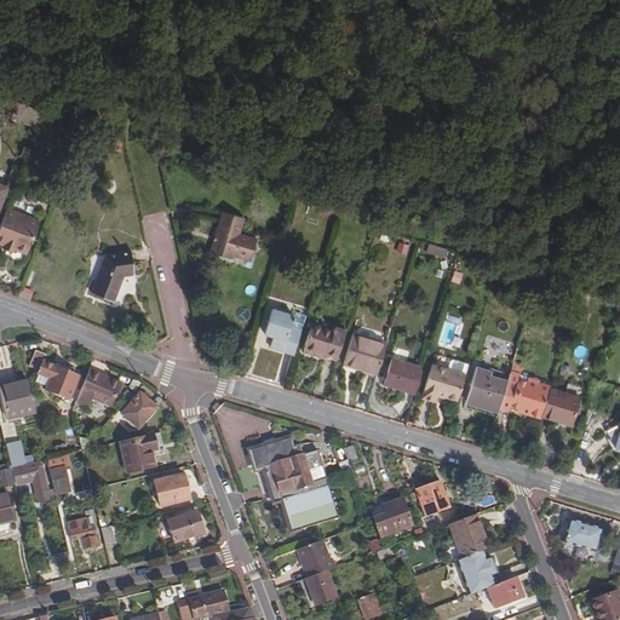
[(0,96),(0,113),(34,126),(40,110),(0,96)]
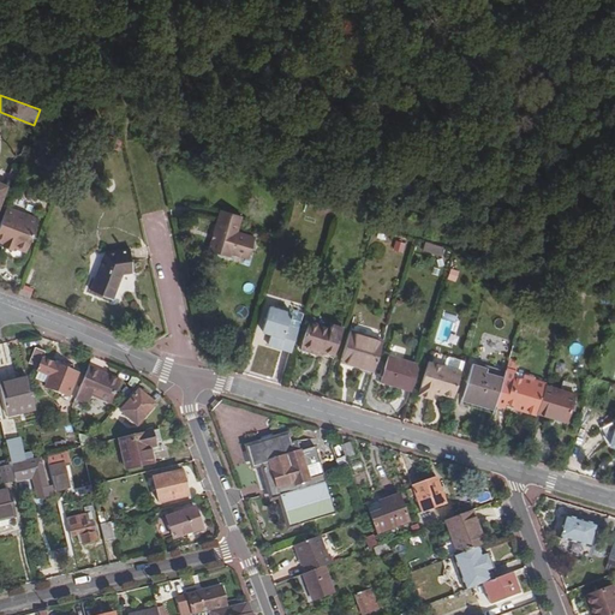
[(35,220),(4,207),(0,215),(0,238),(1,239),(1,242),(10,245),(11,243),(24,248),(35,220)]
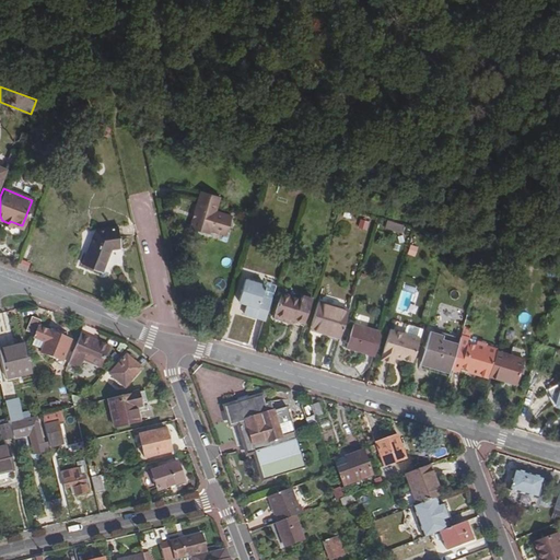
[(214,211),(219,196),(199,190),(188,225),(208,232),(210,225),(224,230),(225,228),(231,225),(229,219),(230,216),(214,211)]
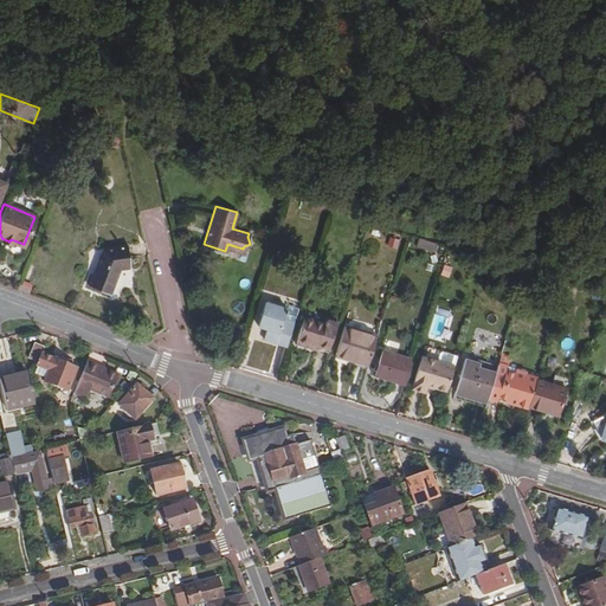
[(114,263),(118,264),(134,258),(127,236),(100,247),(86,284),(109,292),(115,276),(109,275),(114,263)]
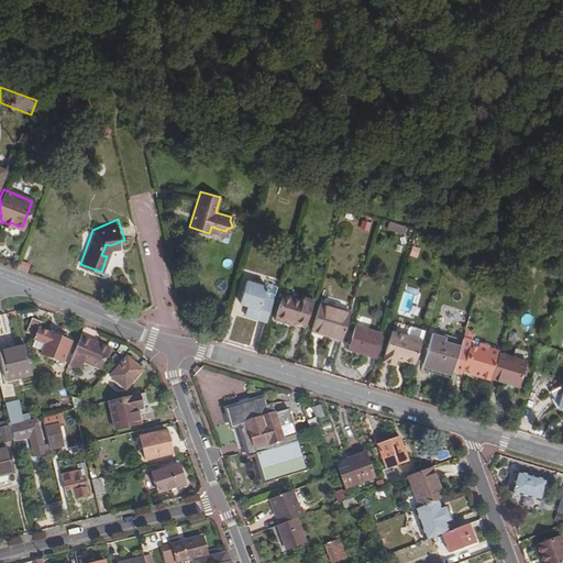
[(368,230),(371,221),(361,220),(360,228),(368,230)]
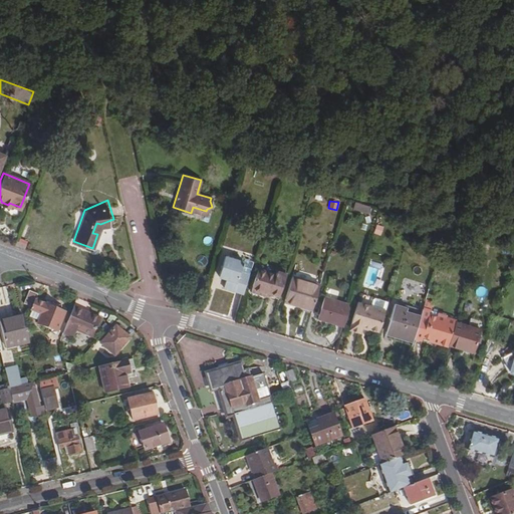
[(368,213),(370,207),(356,203),(354,208),(368,213)]
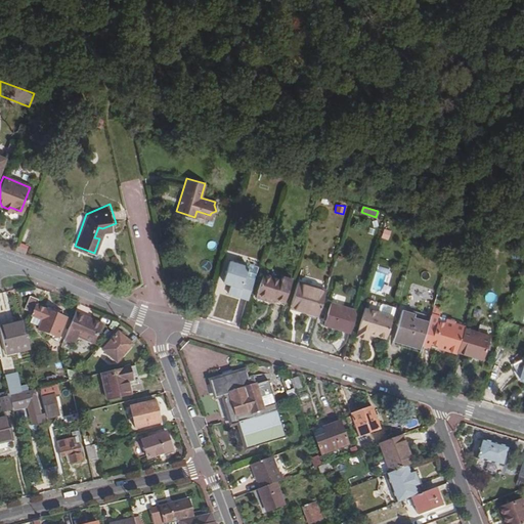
[(454,239),(456,233),(441,228),(439,235),(454,239)]
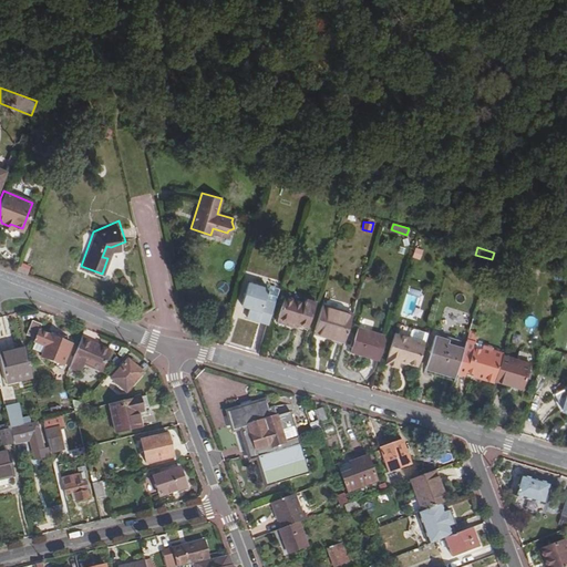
[(517,270),(527,272),(529,264),(515,259),(513,265),(518,267),(517,270)]
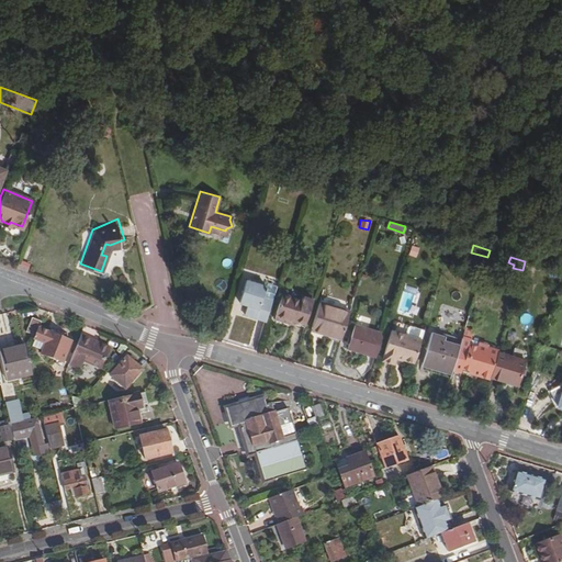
[(266,323),(272,302),(263,300),(267,288),(247,281),(240,303),(246,305),(243,316),(266,323)]
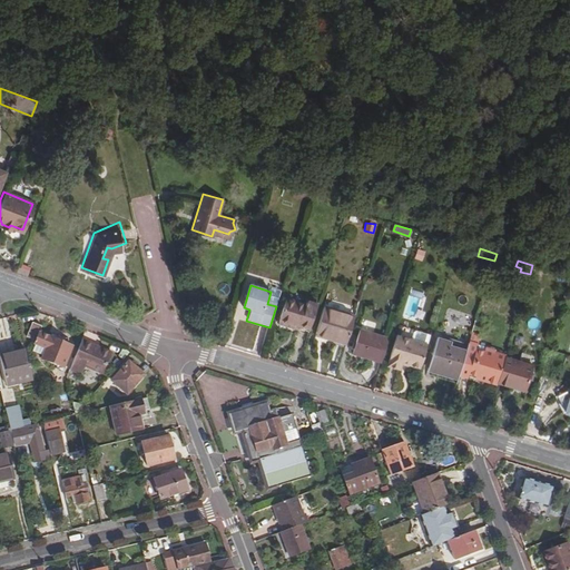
[(281,318),(292,323),(294,318),(311,324),(318,301),(307,297),(306,301),(287,295),(281,318)]
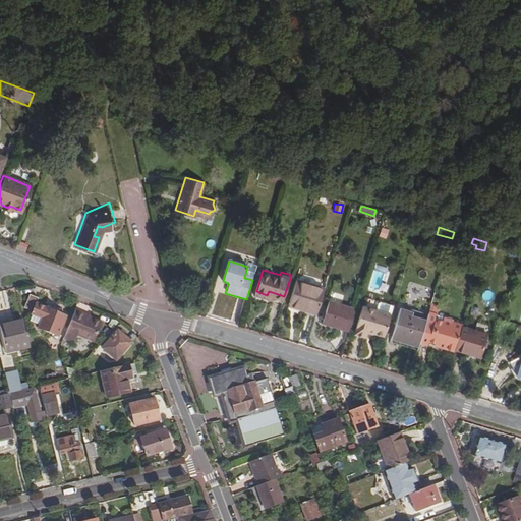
[(317,309),(325,285),(299,277),(291,301),(317,309)]
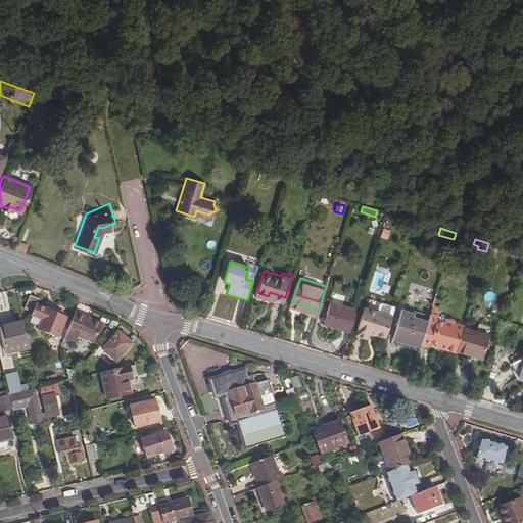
[(268,296),(284,301),(285,297),(270,292),(268,296)]
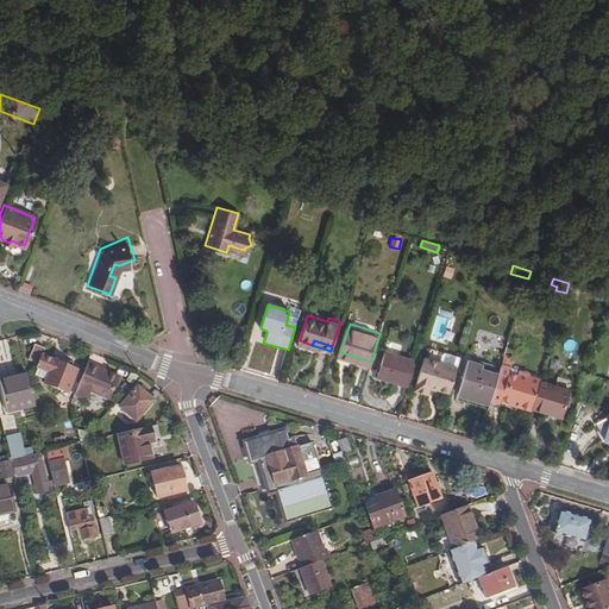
[(45,349),(36,344),(29,359),(39,364),(39,365),(52,371),(46,384),(67,393),(76,371),(69,368),(71,363),(63,359),(61,364),(43,357),(45,349)]
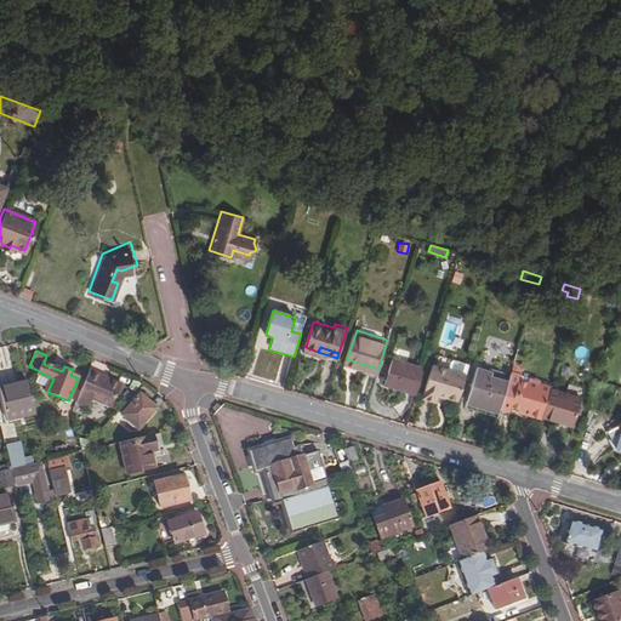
[(386,383),(415,394),(422,370),(393,360),(386,383)]
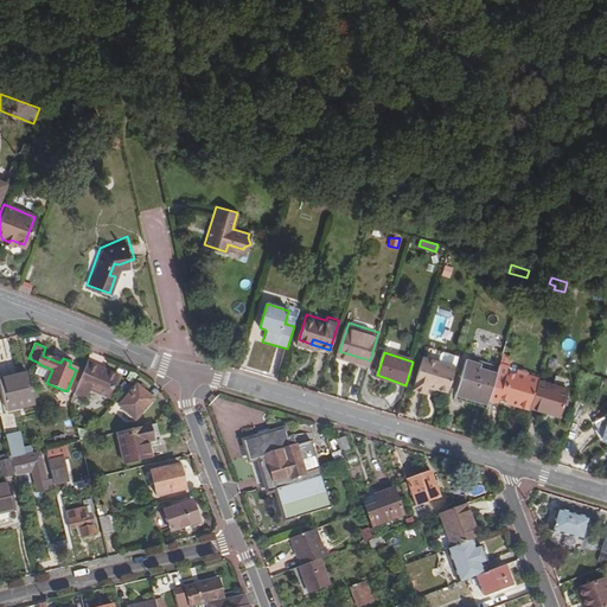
[(429,387),(448,391),(457,366),(425,357),(414,389),(427,394),(429,387)]
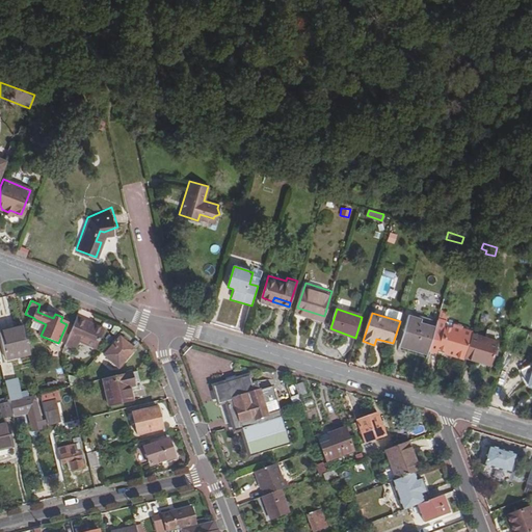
[(436,327),(429,350),(439,353),(440,349),(447,352),(446,354),(464,360),(466,355),(472,333),(462,329),(463,327),(455,325),(454,327),(444,325),(447,315),(441,313),(439,319),(436,327)]
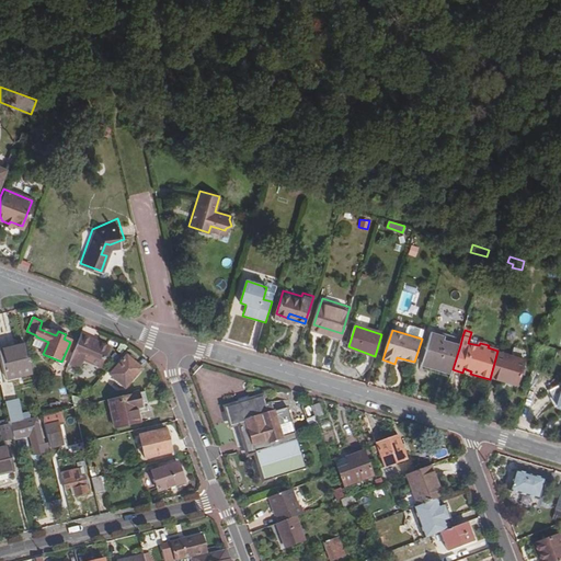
[(420,367),(450,376),(453,369),(460,345),(448,342),(449,338),(431,332),(420,367)]
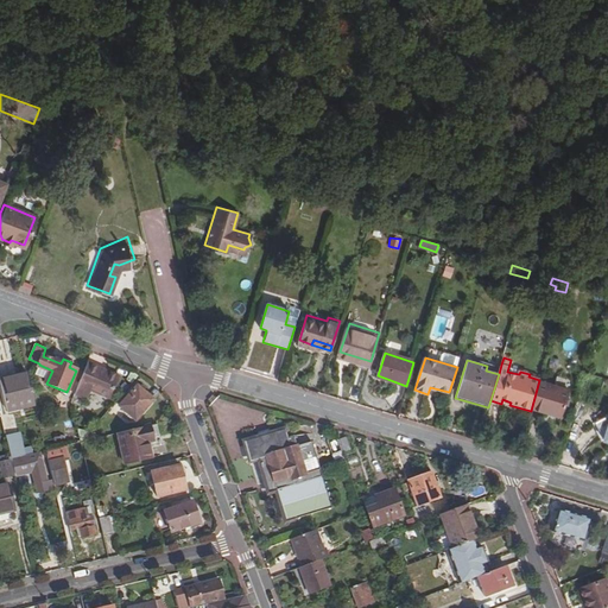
[(499,374),(501,365),(488,361),(487,366),(486,371),(499,374)]
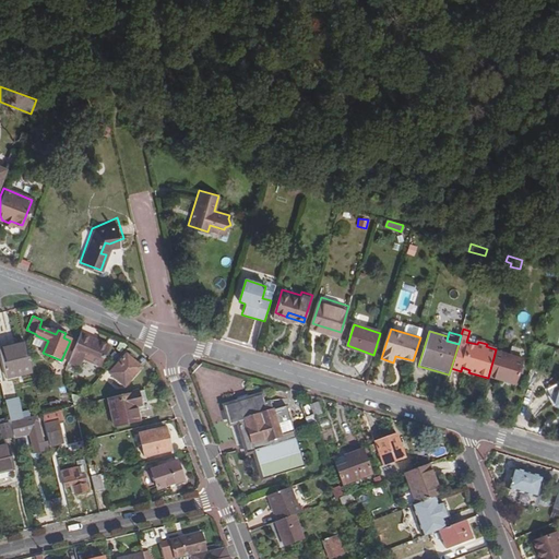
[(109,347),(81,334),(68,364),(79,369),(82,359),(100,367),(109,347)]
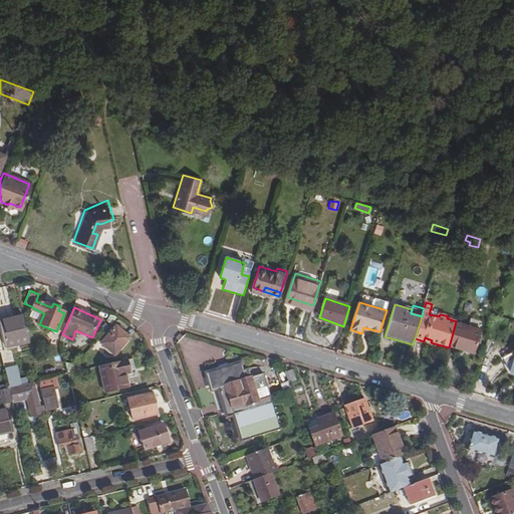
[(8,347),(30,342),(24,315),(15,318),(16,320),(2,323),(8,347)]
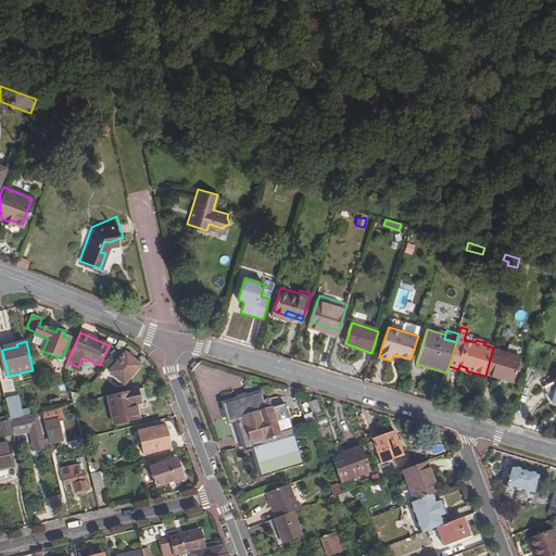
[(493,348),(487,371),(515,379),(517,371),(520,363),(522,355),(493,348)]
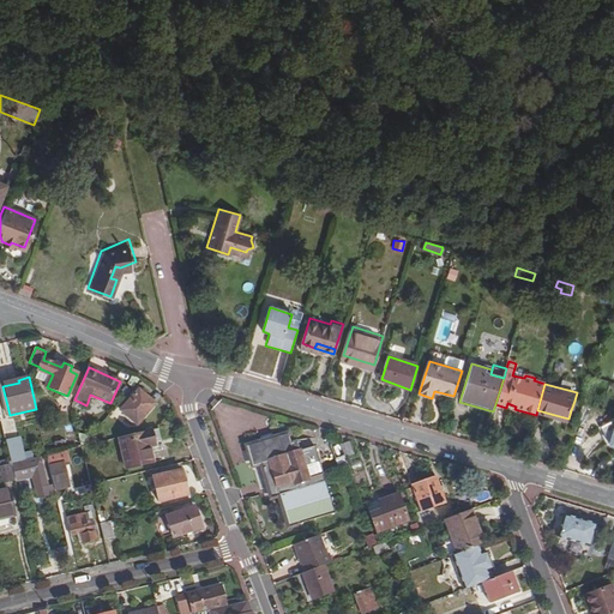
[(121,414),(138,426),(155,404),(140,392),(121,414)]
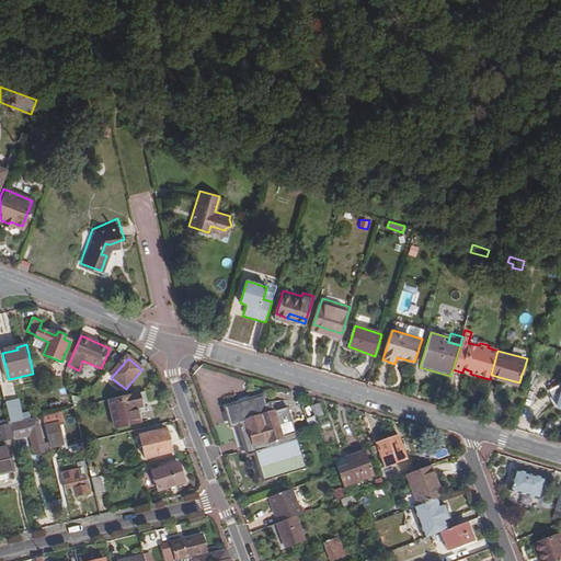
[(557,386),(548,387),(550,399),(558,398),(557,386)]
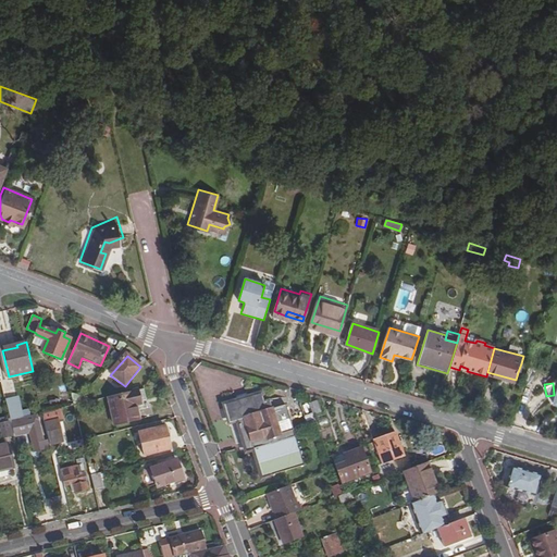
[(58,388),(61,404),(69,401),(66,386),(58,388)]
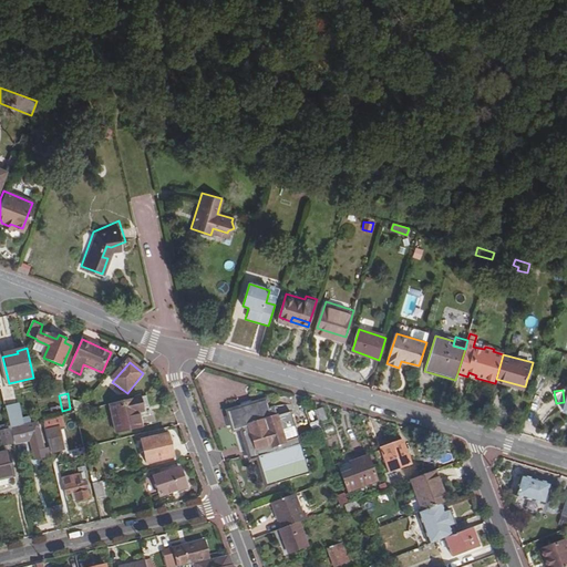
[(75,413),(88,400),(71,395),(75,413)]
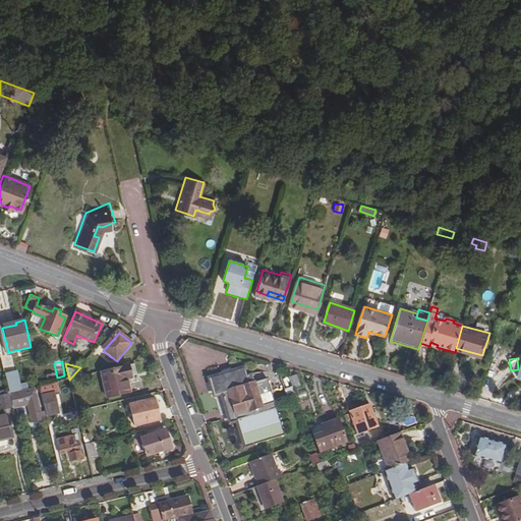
[(133,364),(101,372),(108,398),(128,393),(127,385),(136,383),(134,375),(135,375),(133,364)]
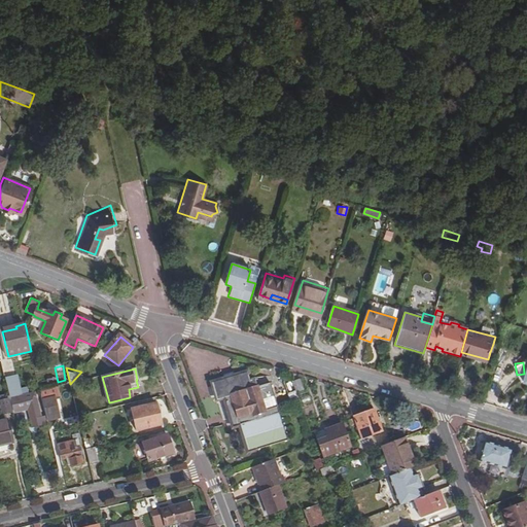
[(240,425),(248,452),(287,441),(271,384),(256,387),(254,380),(249,381),(247,374),(213,382),(218,398),(224,397),(234,427),(240,425)]
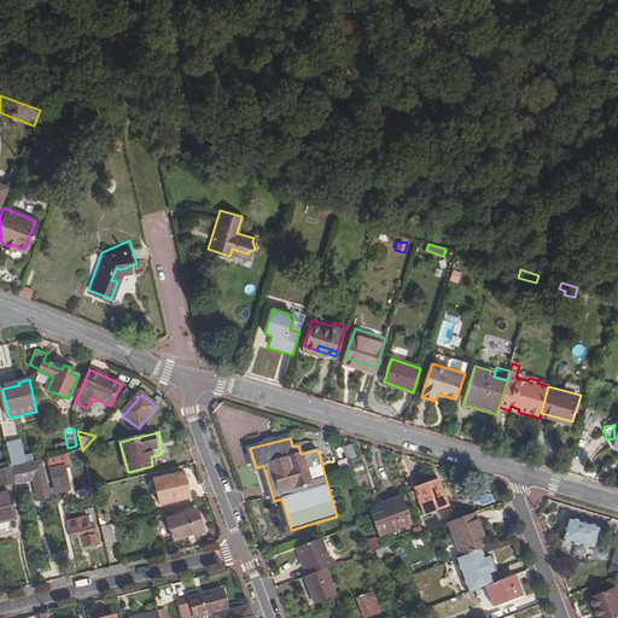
[(22,441),(9,444),(13,467),(27,464),(22,441)]
